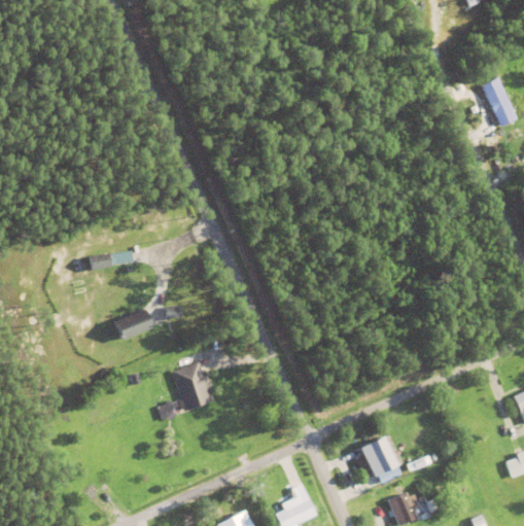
[(466,1),(468,0),(478,0),(481,5),(470,9),(466,1)]
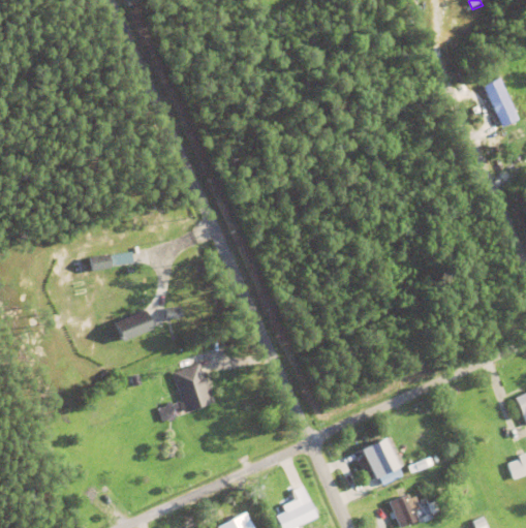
[(485,89),(500,83),(519,123),(503,130),(485,89)]
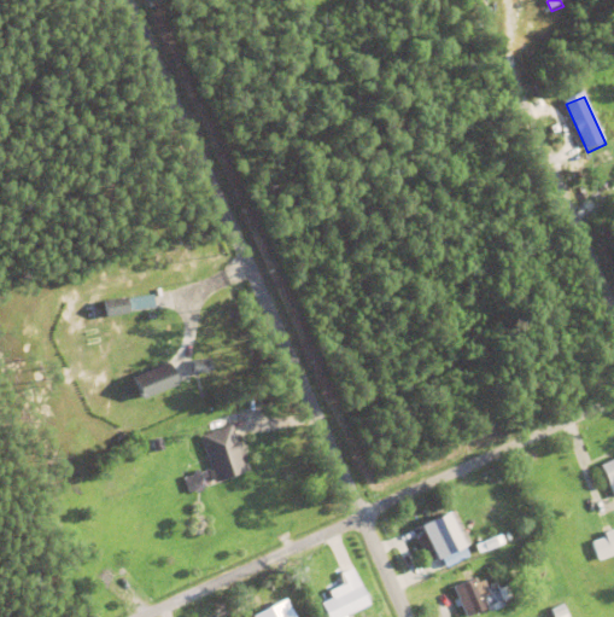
[(603,197),(613,192),(613,199),(606,203),(603,197)]
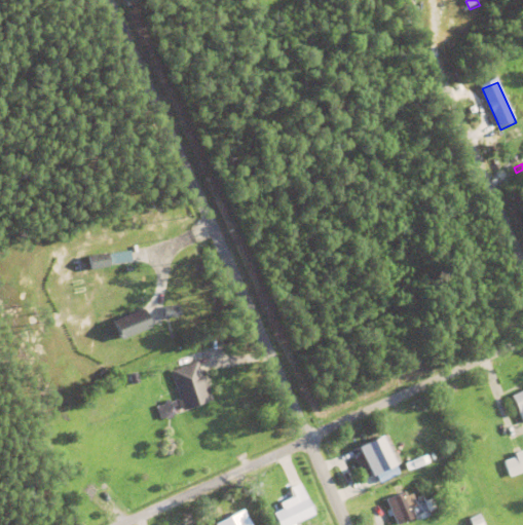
[(522,193),(516,196),(512,188),(520,184),(522,188),(522,193)]
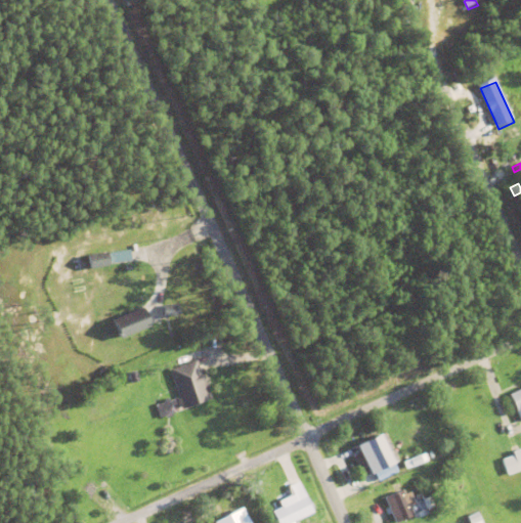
[(382,232),(388,230),(390,238),(385,241),(382,232)]
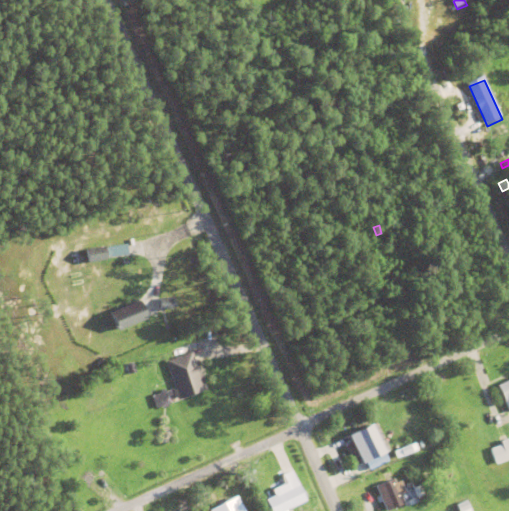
[(128,254),(127,245),(106,247),(107,256),(128,254)]
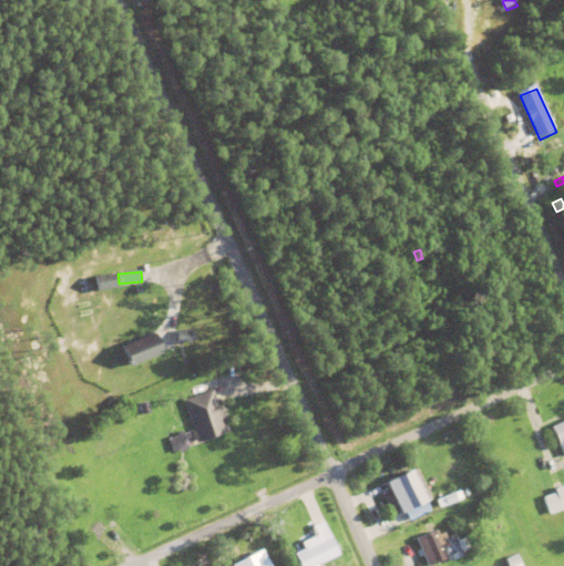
[(98,290),(116,288),(115,274),(95,276),(98,290)]
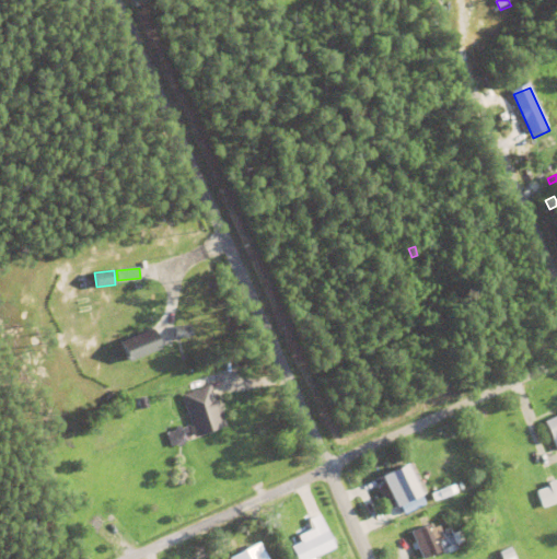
[(448,288),(459,284),(461,291),(449,294),(448,288)]
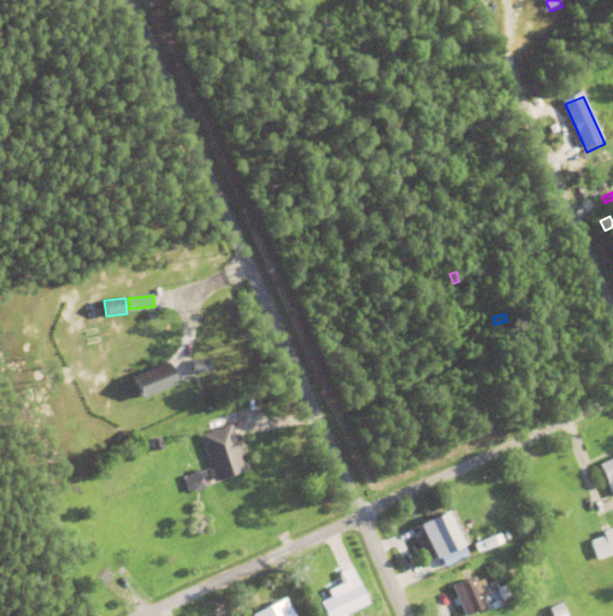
[(194,357),(212,357),(212,370),(194,371),(194,357)]
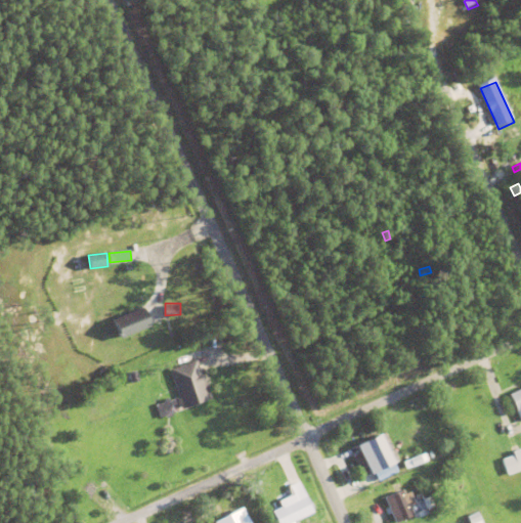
[(115,315),(145,304),(153,323),(122,335),(115,315)]
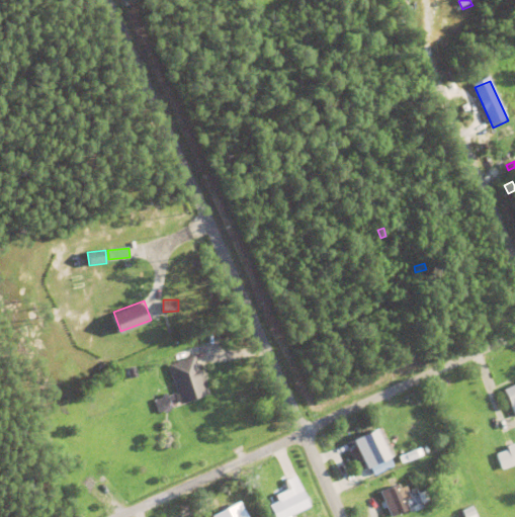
[(222,340),(223,345),(200,352),(199,346),(208,344),(208,342),(218,340),(218,341),(222,340)]
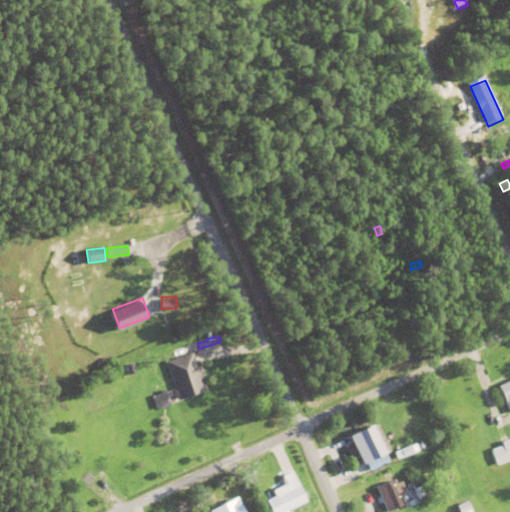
[(200,362),(208,390),(179,399),(176,389),(177,389),(168,361),(194,352),(197,363),(200,362)]
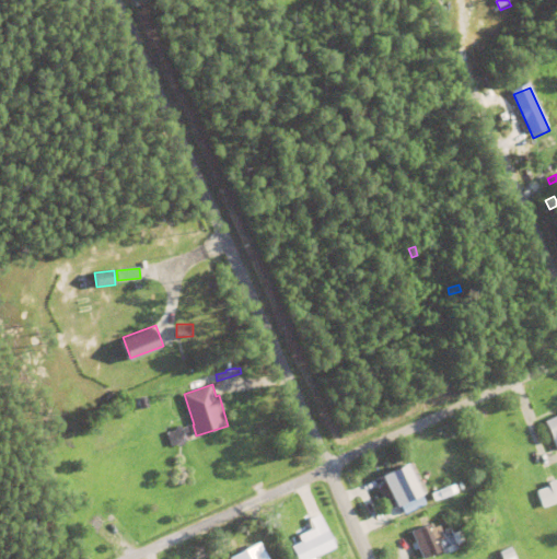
[(140,398),(148,396),(151,407),(143,408),(140,398)]
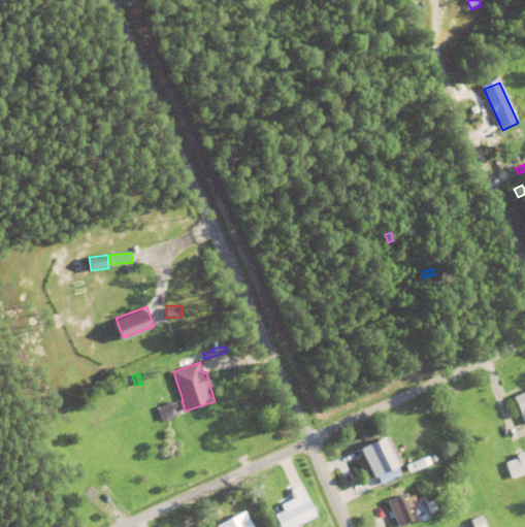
[(524,417),(516,396),(524,392),(524,417)]
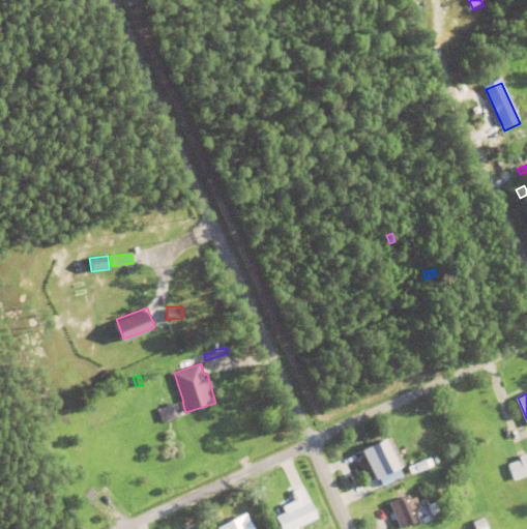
[(177,403),(179,408),(175,410),(178,417),(175,417),(176,420),(171,422),(170,419),(164,421),(159,409),(169,406),(168,403),(172,402),(173,405),(177,403)]
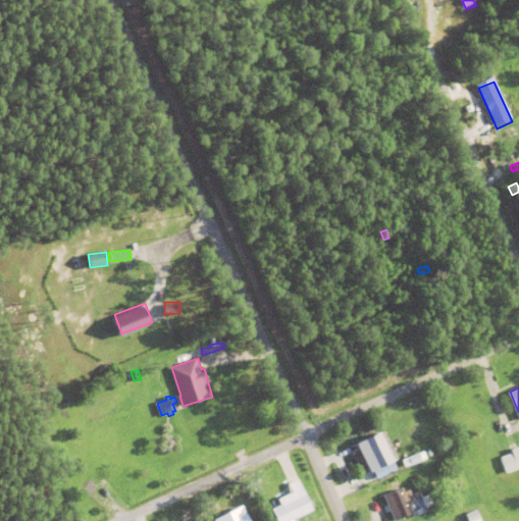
[(357,439),(380,428),(395,458),(370,469),(357,439)]
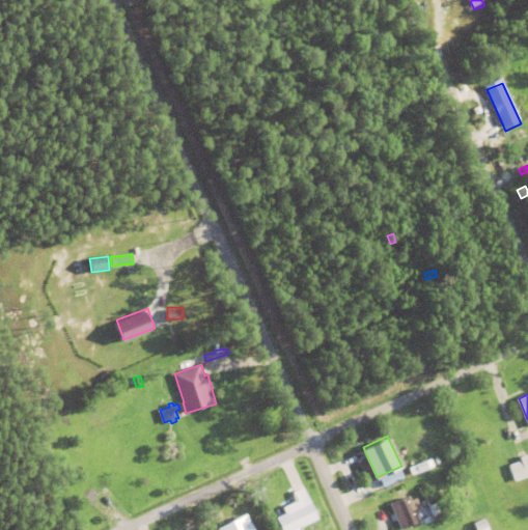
[(401,447),(417,439),(419,443),(404,451),(401,447)]
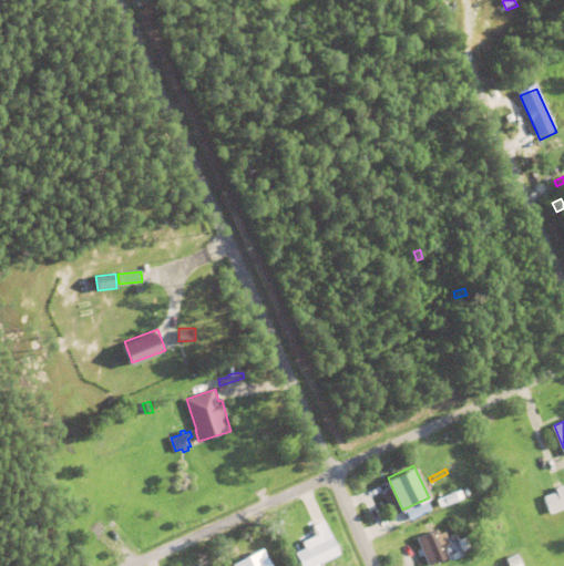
[(545,495),(559,491),(556,486),(563,484),(563,507),(552,513),(545,495)]
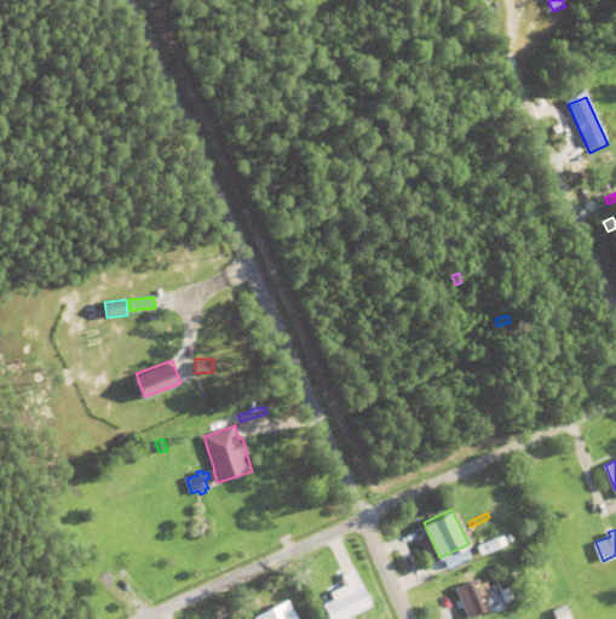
[(470,550),(482,545),(487,554),(475,560),(470,550)]
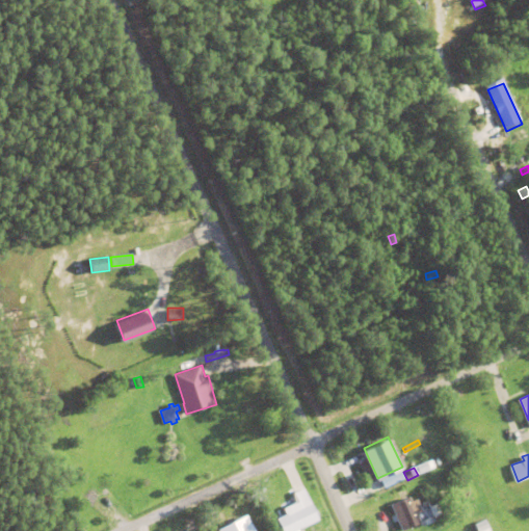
[(104,492),(108,488),(124,506),(121,510),(104,492)]
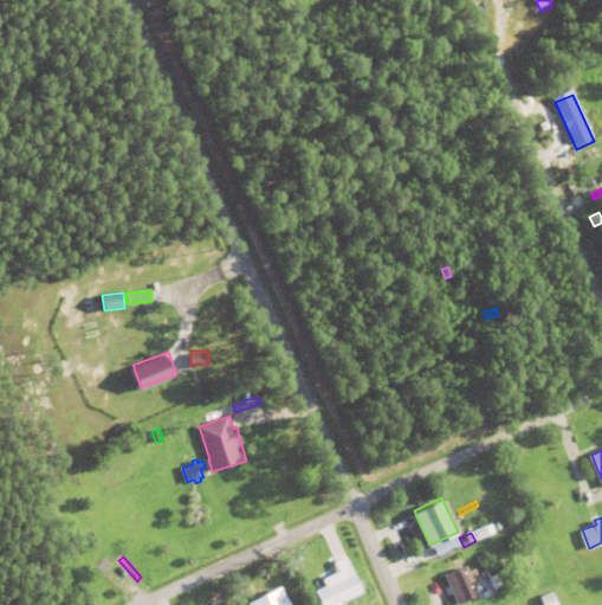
[(528,565),(535,561),(539,573),(532,577),(528,565)]
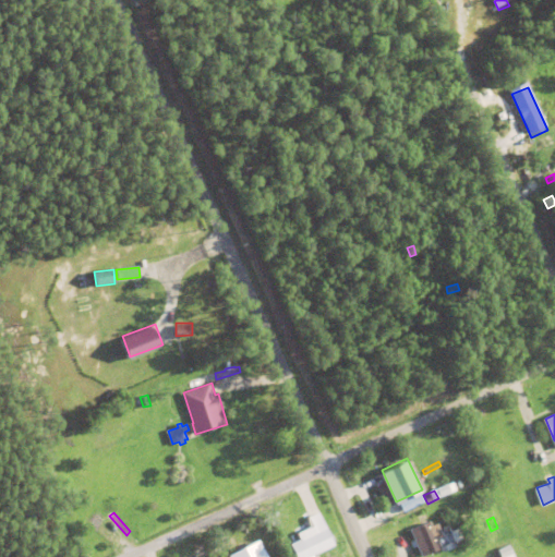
[(100,524),(104,520),(124,537),(121,542),(100,524)]
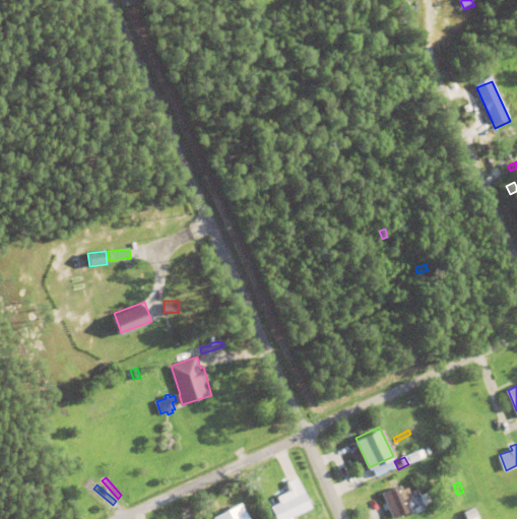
[(383,494),(392,518),(395,518),(433,506),(428,493),(421,496),(418,491),(410,494),(407,485),(383,494)]
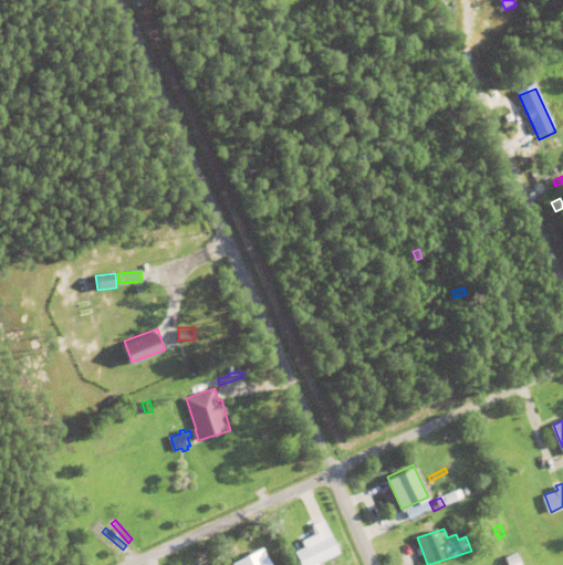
[(303,564),(296,551),(332,533),(341,552),(311,564),(303,564)]
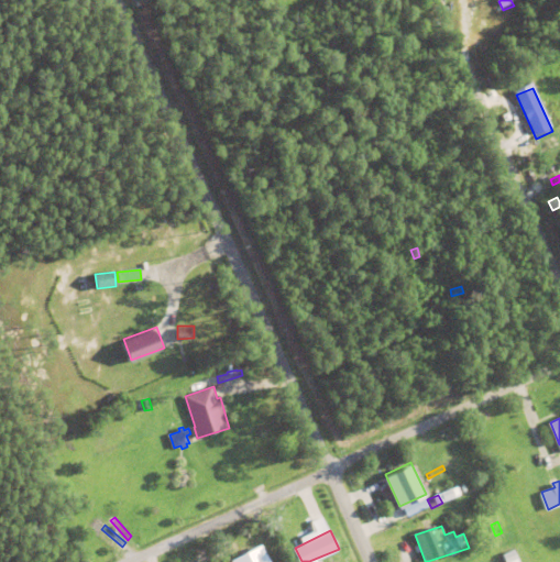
[(464,550),(460,552),(458,548),(474,540),(476,546),(472,548),(473,549),(465,552),(464,550)]
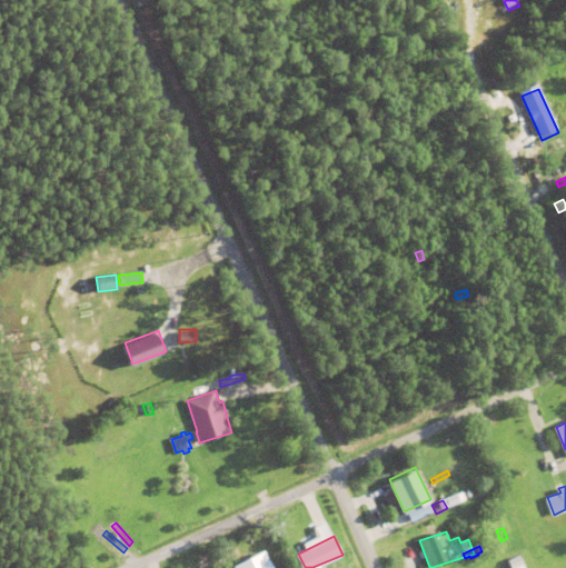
[(244,567),(268,556),(274,567),(244,567)]
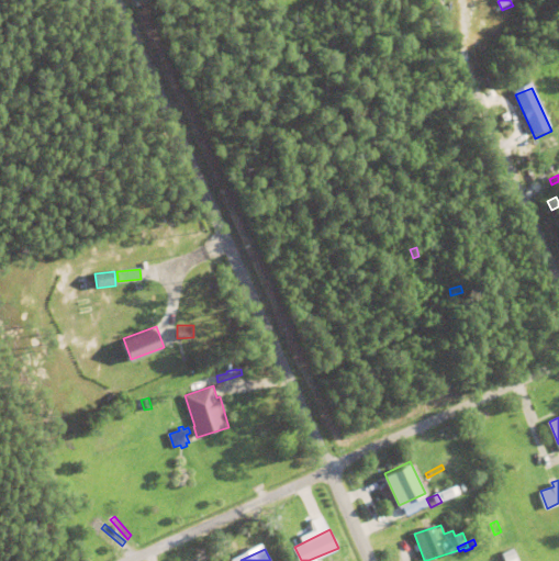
[(411,560),(410,559),(407,560),(404,560),(402,556),(413,549),(418,560),(411,560)]
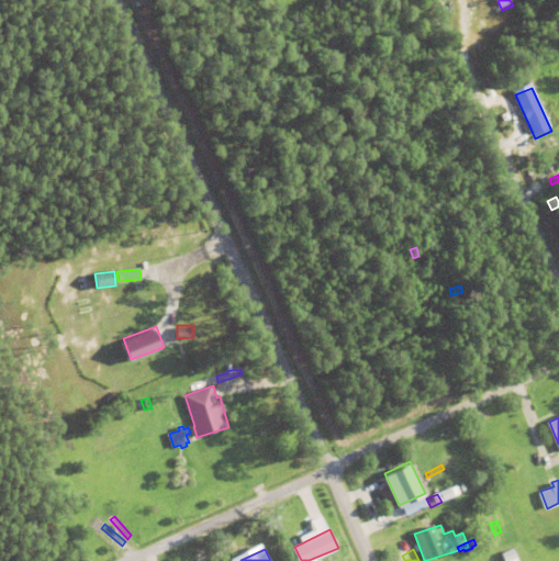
[(506,560),(503,553),(514,549),(517,558),(510,560),(506,560)]
